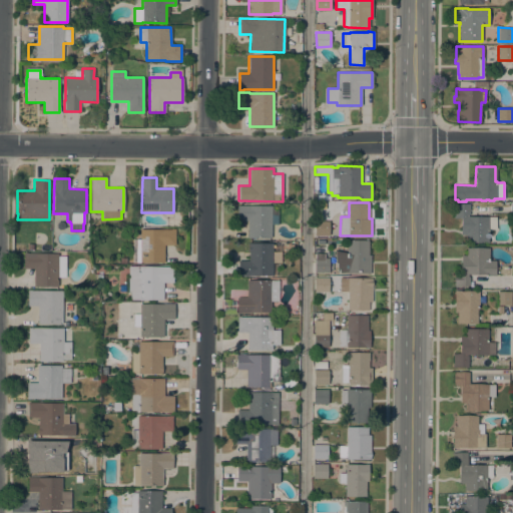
[(469,215),(496,216),(496,229),(488,228),(488,242),(460,241),(461,216),(454,216),(455,203),(461,204),(461,203),(469,203),(469,215)]
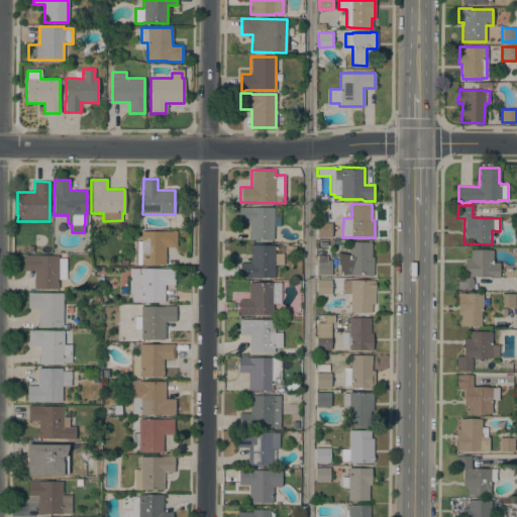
[(274,239),(249,239),(249,222),(239,222),(239,207),(274,207),(274,208),(274,239)]
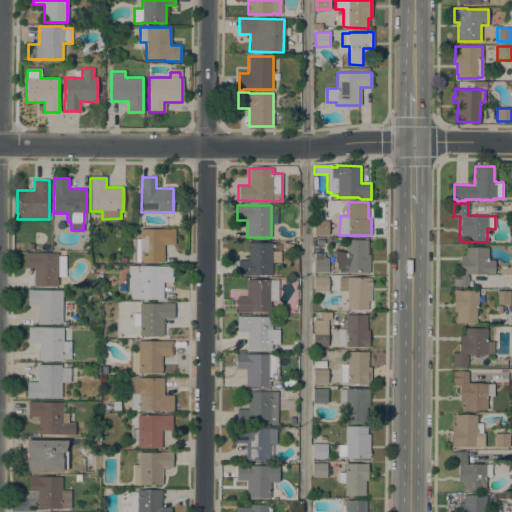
[(314,220),(328,220),(328,235),(314,235),(314,220)]
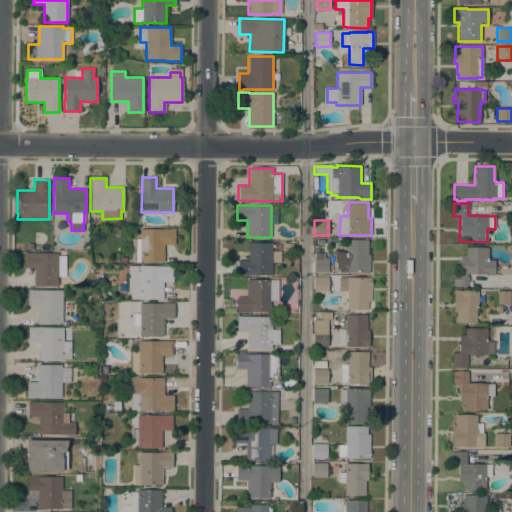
[(140,228),(175,228),(175,244),(164,244),(164,262),(133,262),(133,239),(140,239),(140,228)]
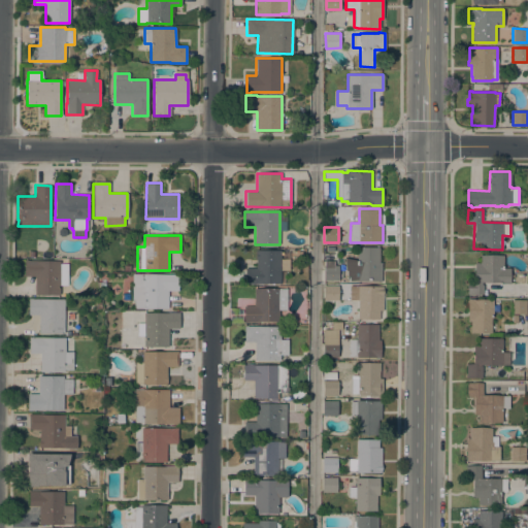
[(357,246),(378,248),(378,262),(381,262),(381,281),(349,281),(349,277),(347,277),(347,270),(345,270),(344,257),(357,260),(357,246)]
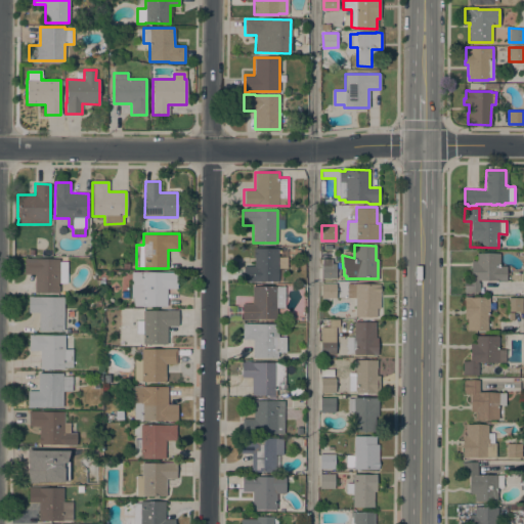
[(254,248),(278,248),(278,249),(288,249),(288,280),(244,280),(244,266),(254,266),(254,248)]
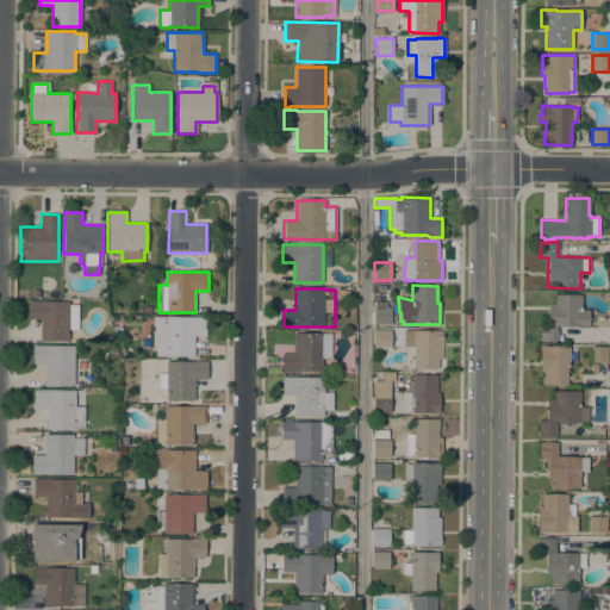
[(582,294),(580,310),(590,310),(589,328),(579,328),(579,325),(556,325),(555,329),(558,329),(558,340),(540,340),(540,324),(548,324),(548,304),(554,304),(554,294),(582,294)]
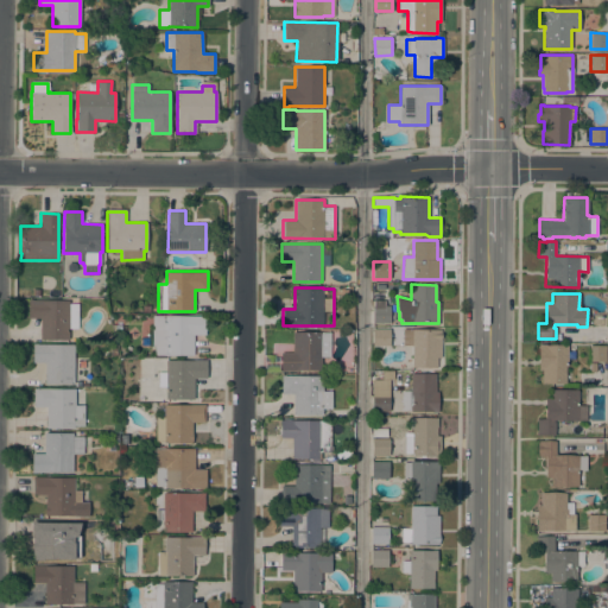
[(69,301),(69,303),(77,303),(77,328),(68,328),(68,340),(40,339),(40,318),(27,318),(29,299),(32,299),(69,301)]
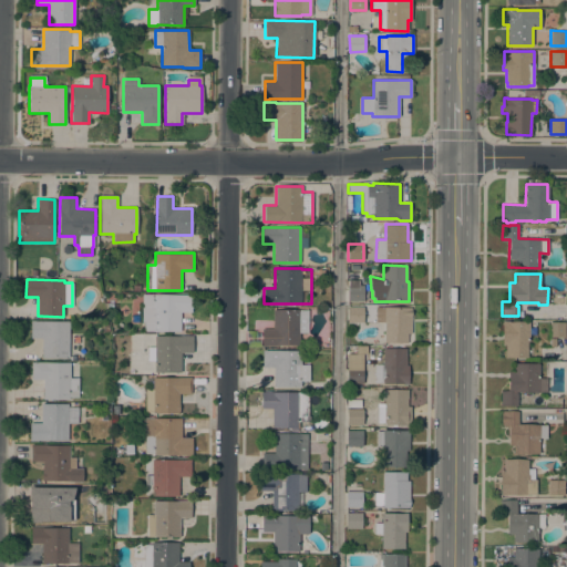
[(348,285),(349,285),(349,280),(359,280),(359,285),(363,285),(363,301),(348,301),(348,285)]
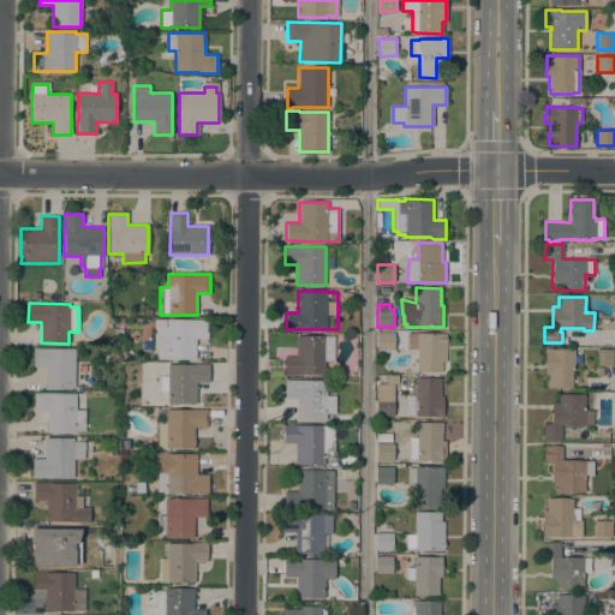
[(154,318),(210,320),(210,339),(196,339),(196,359),(156,358),(156,350),(154,350),(154,318)]
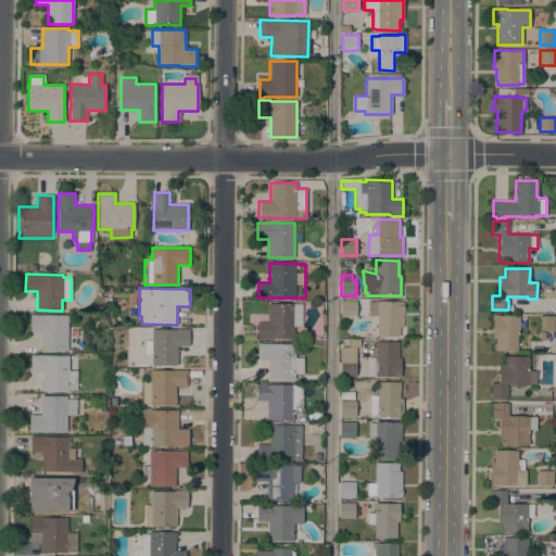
[(356,301),(356,316),(340,316),(341,300),(356,301)]
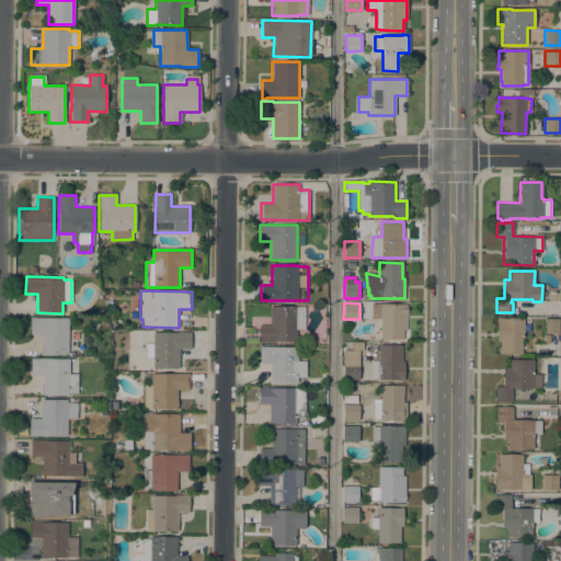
[(407,304),(407,330),(403,330),(403,339),(379,339),(380,318),(371,318),(371,304),(407,304)]
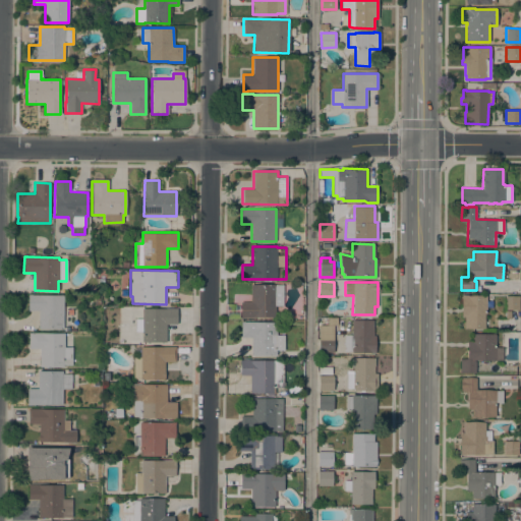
[(241,302),(251,302),(251,284),(276,284),(276,285),(283,285),(283,305),(275,305),(275,316),(241,316),(241,302)]
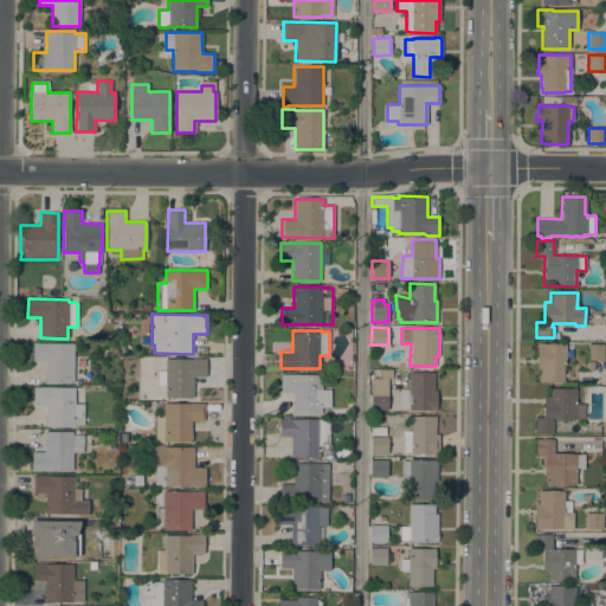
[(73,343),(73,382),(45,382),(45,361),(32,361),(32,342),(73,343)]
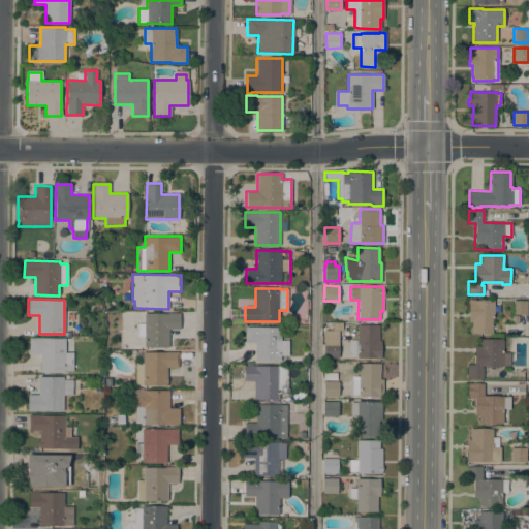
[(468,299),(472,300),(494,301),(494,306),(500,306),(499,312),(494,312),(493,318),(492,318),(492,334),(471,333),(471,322),(468,322),(468,299)]
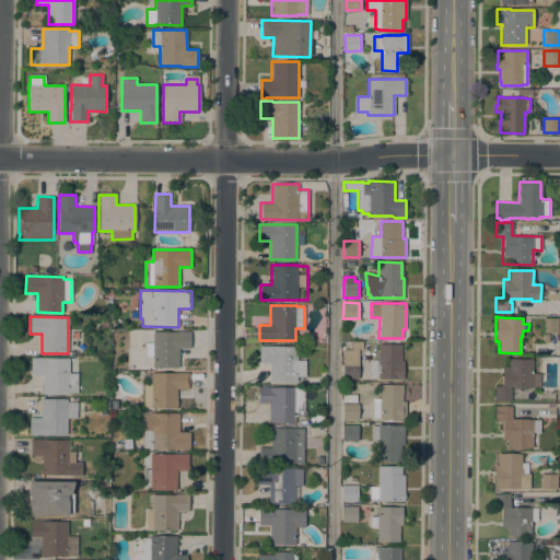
[(558,318),(558,333),(543,333),(543,317),(558,318)]
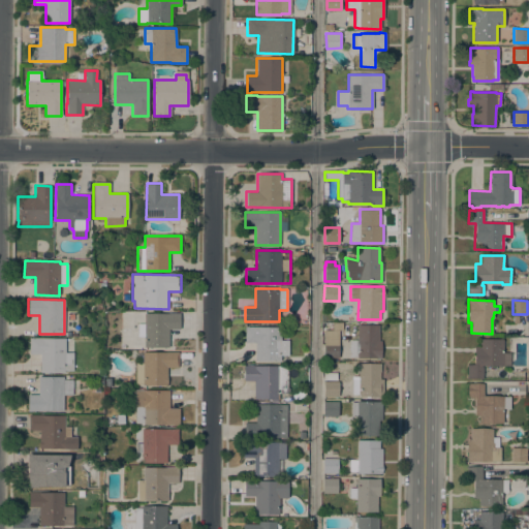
[(180,313),(180,329),(168,329),(168,347),(145,347),(145,337),(137,337),(137,323),(145,323),(145,313),(180,313)]
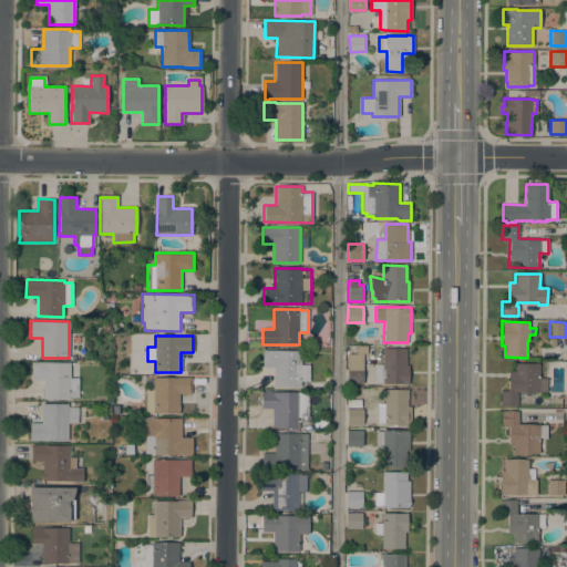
[(383,348),(406,348),(406,364),(409,366),(409,384),(403,384),(403,383),(383,383),(383,348)]
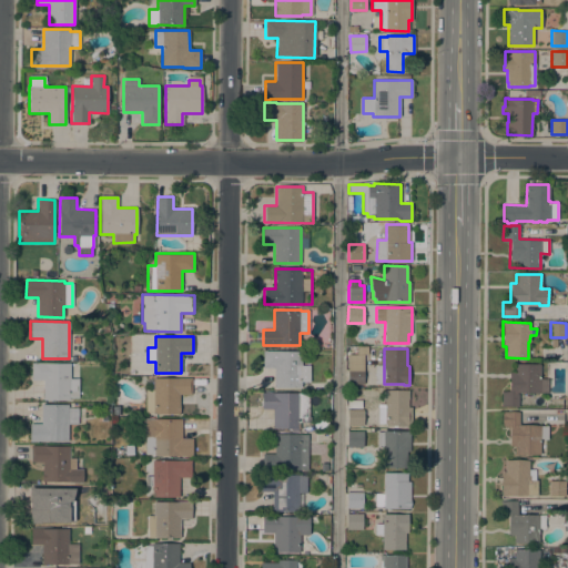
[(302,351),(301,366),(308,366),(308,381),(301,381),(301,387),(274,387),(274,368),(262,367),(263,351),(302,351)]
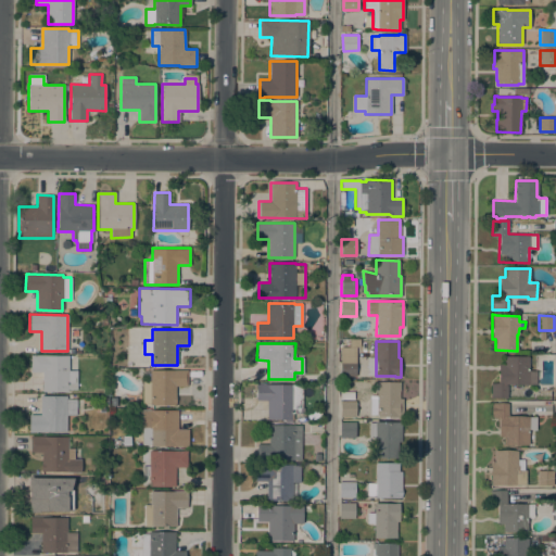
[(68,355),(68,370),(77,370),(76,389),(68,389),(68,391),(41,391),(42,371),(30,371),(30,355),(68,355)]
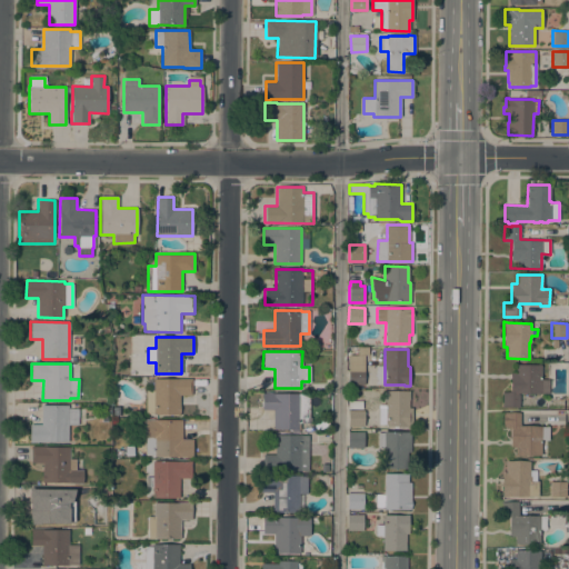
[(541,365),(541,379),(549,379),(549,393),(518,392),(518,395),(519,395),(519,407),(502,407),(502,392),(510,392),(510,372),(516,372),(516,365),(541,365)]
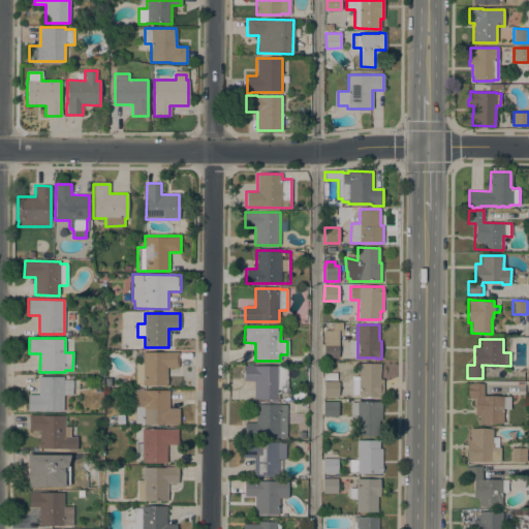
[(339,343),(339,358),(323,358),(323,342),(339,343)]
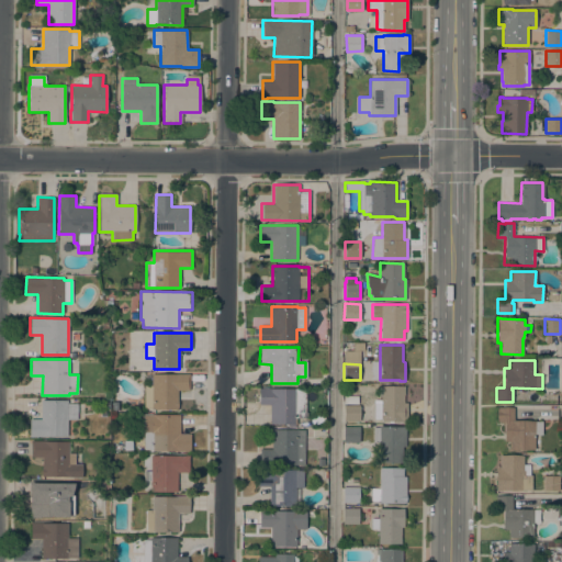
[(144,374),(152,374),(152,373),(189,373),(189,390),(178,390),(178,409),(152,409),(152,408),(144,408),(144,374)]
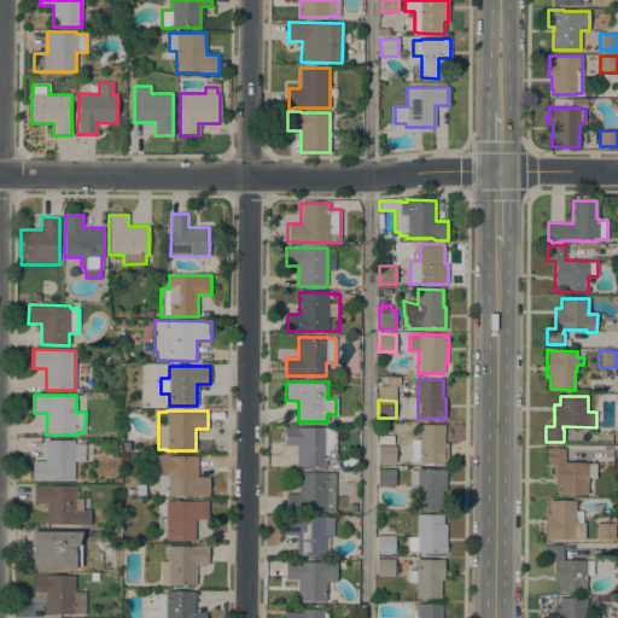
[(444,424),(444,443),(448,443),(448,464),(442,464),(442,462),(432,462),(432,465),(427,465),(427,462),(419,462),(419,461),(412,461),(412,439),(419,439),(419,424),(444,424)]
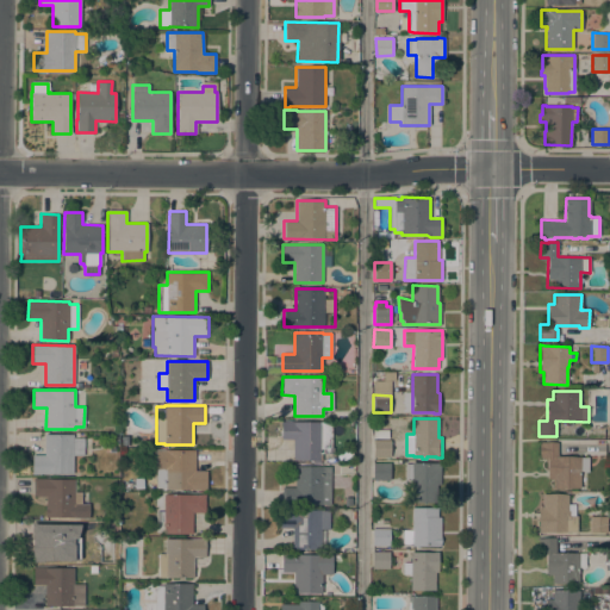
[(322,453),(322,460),(293,460),(293,439),(281,439),(281,421),(331,422),(331,453),(328,453),(322,453)]
